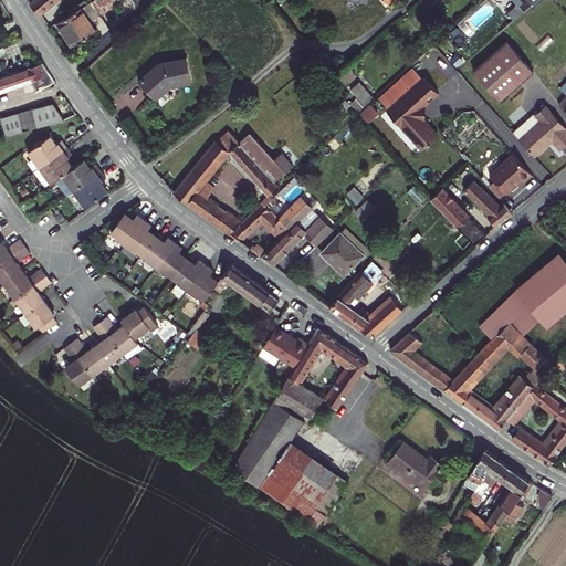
[(56,0),(34,0),(33,1),(30,4),(34,9),(40,14),(41,13),(56,0)]
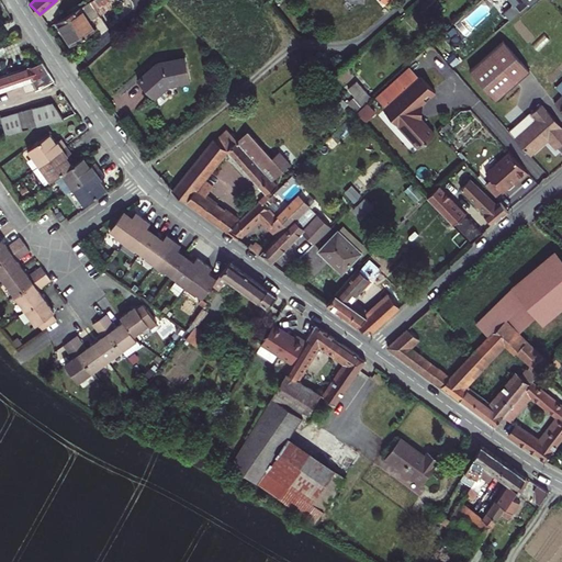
[(64,18),(54,23),(55,25),(57,24),(64,34),(71,45),(94,31),(89,21),(121,2),(119,0),(90,0),(75,10),(64,18)]
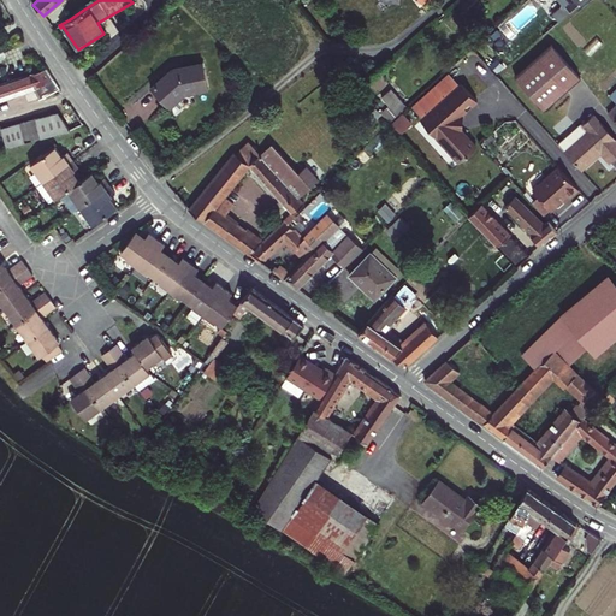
[(585,0),(560,0),(562,3),(562,7),(554,13),(560,22),(585,0)]
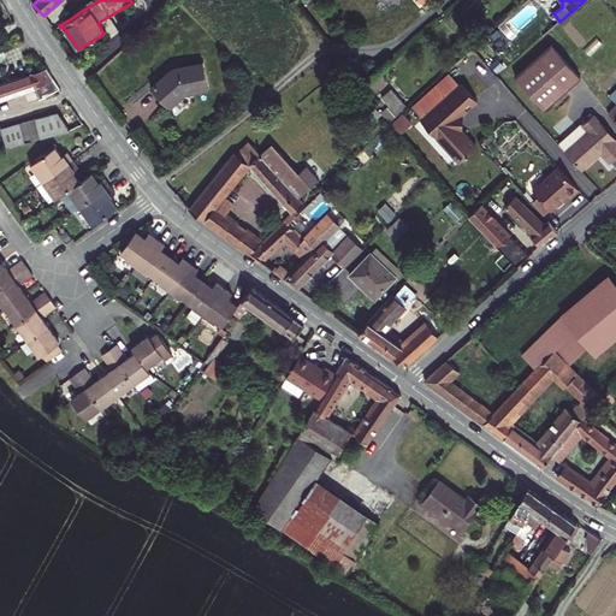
[(65,11),(70,19),(82,11),(77,4),(65,11)]
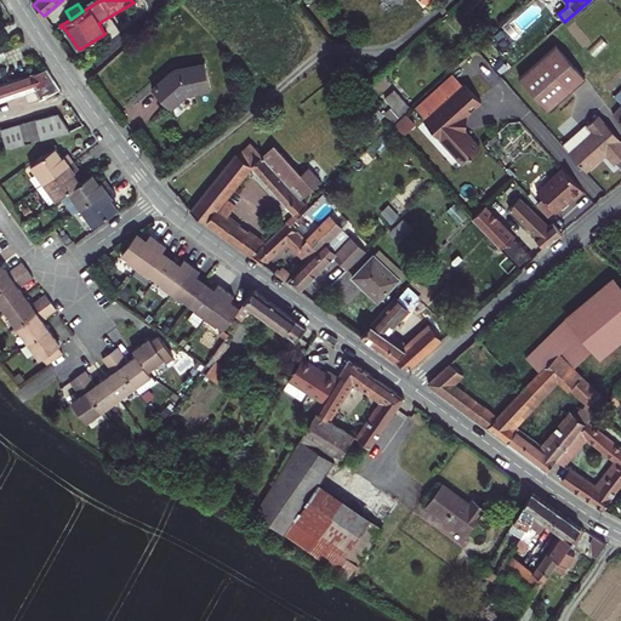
[(556,45),(519,78),(548,110),(586,78),(556,45)]
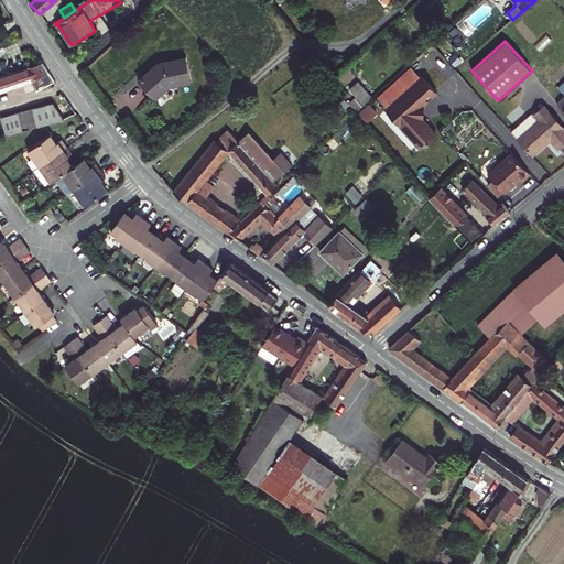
[(159,63),(138,80),(145,89),(154,98),(170,85),(191,80),(186,57),(159,63)]
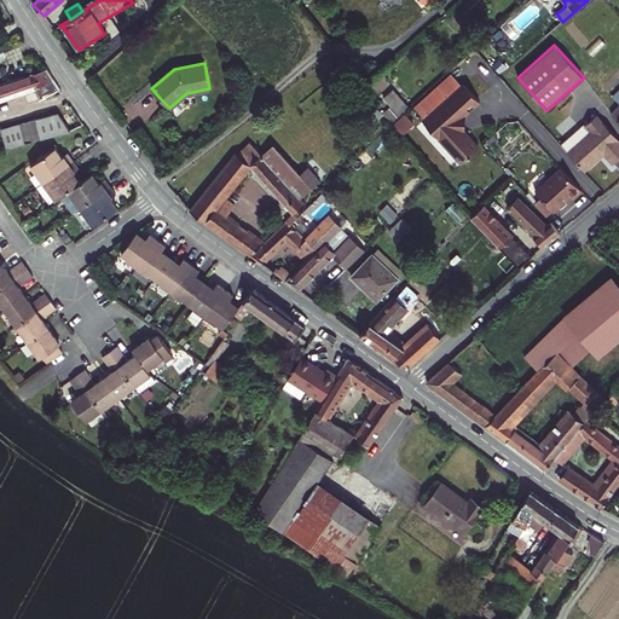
[(50,94),(61,90),(46,69),(0,84),(0,99),(34,88),(40,99),(50,94)]
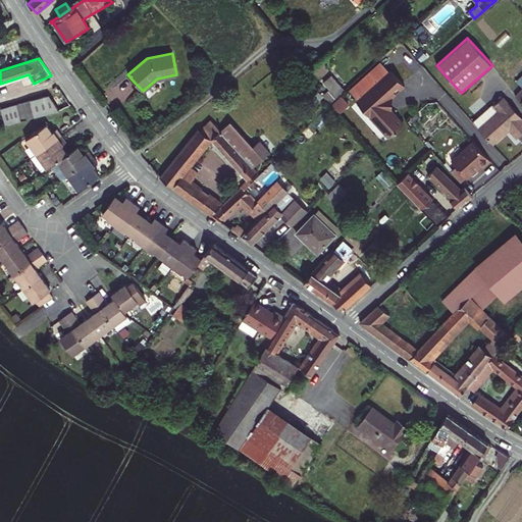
[(390,71),(379,60),(345,91),(356,103),(390,71)]
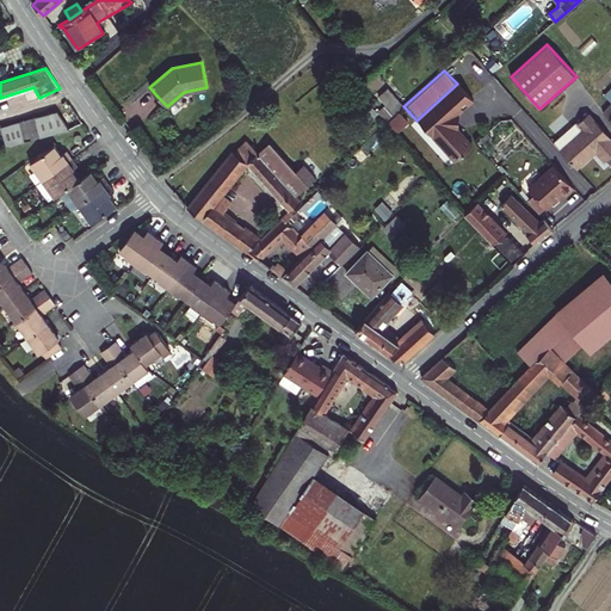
[(417,121),(455,162),(473,146),(458,130),(458,122),(458,115),(474,102),(457,84),(417,121)]
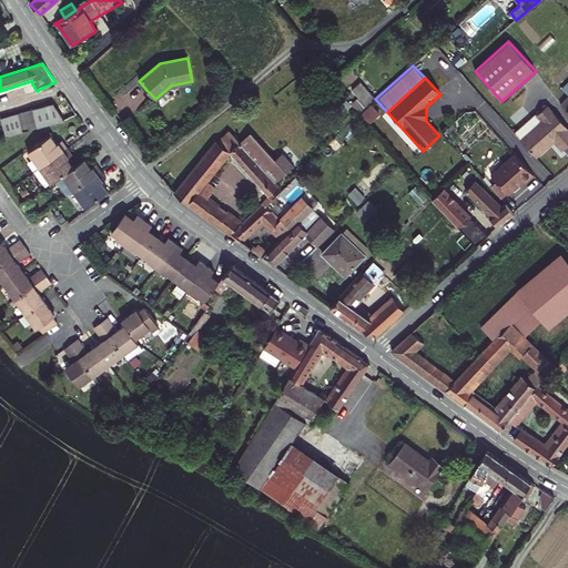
[(352,89),(358,97),(367,105),(375,99),(361,81),(352,89)]
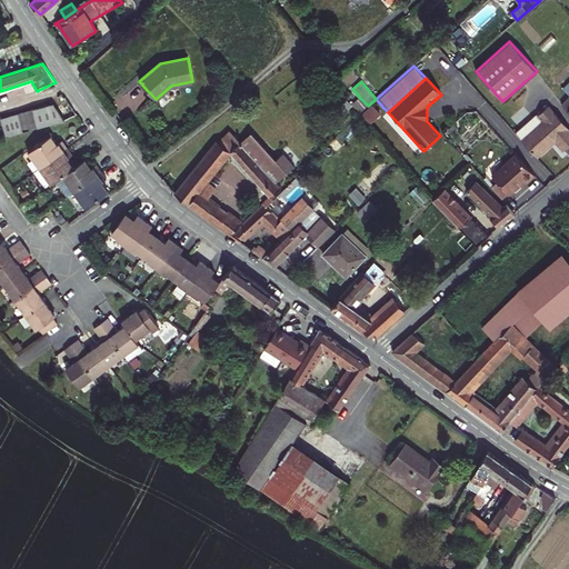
[(359,97),(351,105),(356,110),(359,113),(368,106),(359,97)]
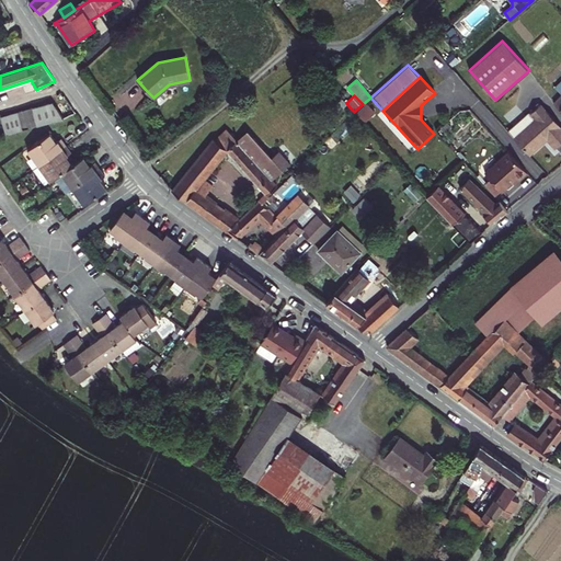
[(61,119),(64,118),(56,106),(50,107),(49,104),(4,117),(7,125),(6,125),(9,134),(41,125),(61,119)]
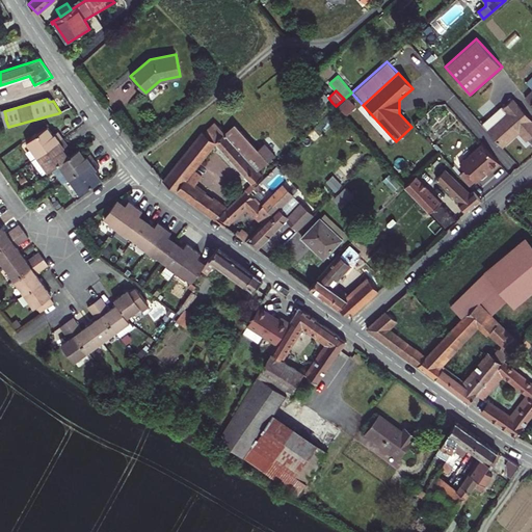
[(503,105),(481,124),(501,147),(519,132),(527,140),(531,135),(531,122),(512,99),(504,107),(503,105)]
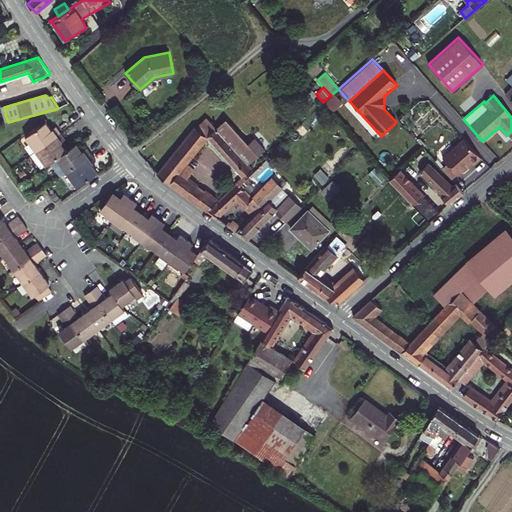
[(207,118),(196,128),(207,136),(216,127),(207,118)]
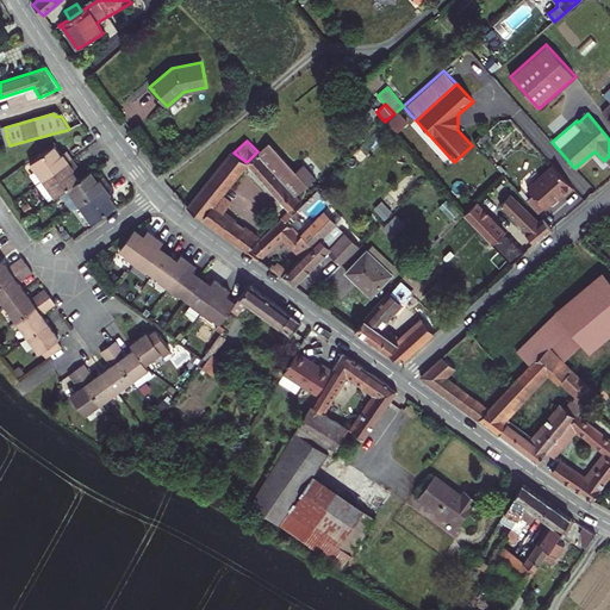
[(268,142),(257,151),(247,162),(288,210),(281,217),(282,217),(281,218),(285,221),(287,219),(293,213),(290,210),(300,201),(296,195),(315,178),(303,165),(296,170),(268,142)]
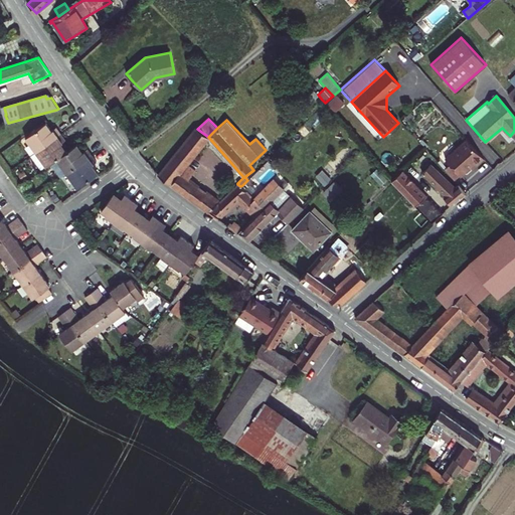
[(25,138),(35,152),(60,134),(58,131),(56,128),(51,131),(46,123),(25,138)]
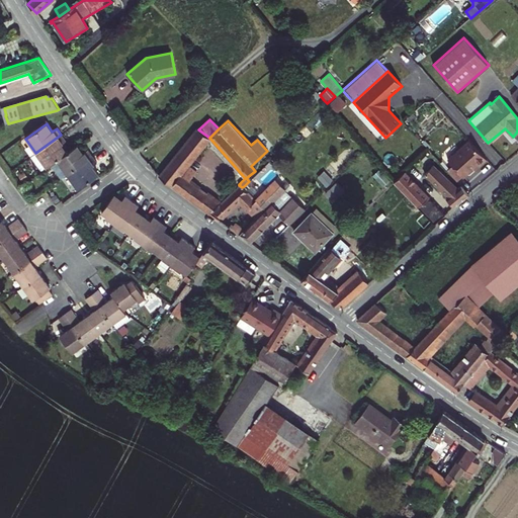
[(196,171),(187,165),(209,138),(198,130),(197,127),(159,175),(184,194),(210,212),(217,206),(216,205),(219,202),(189,181),(196,171)]
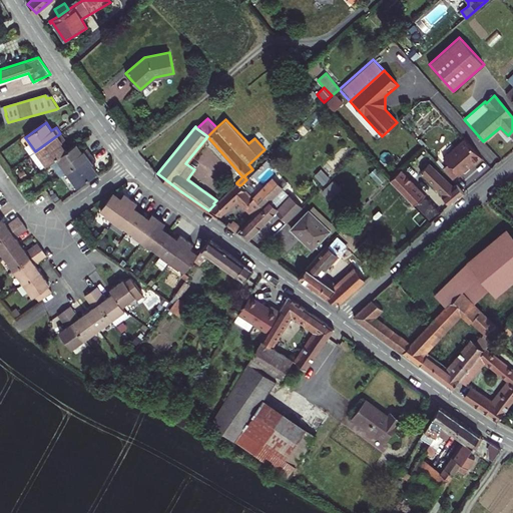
[(60,133),(35,151),(31,154),(41,169),(50,162),(66,150),(61,143),(65,140),(63,136),(60,133)]
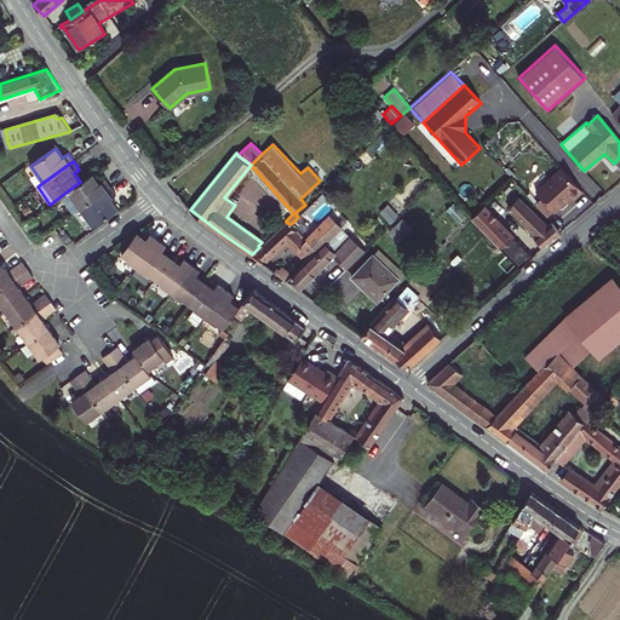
[(583,191),(562,167),(537,190),(541,197),(535,204),(547,218),(555,212),(556,212),(567,204),(573,197),(574,199),(583,191)]
